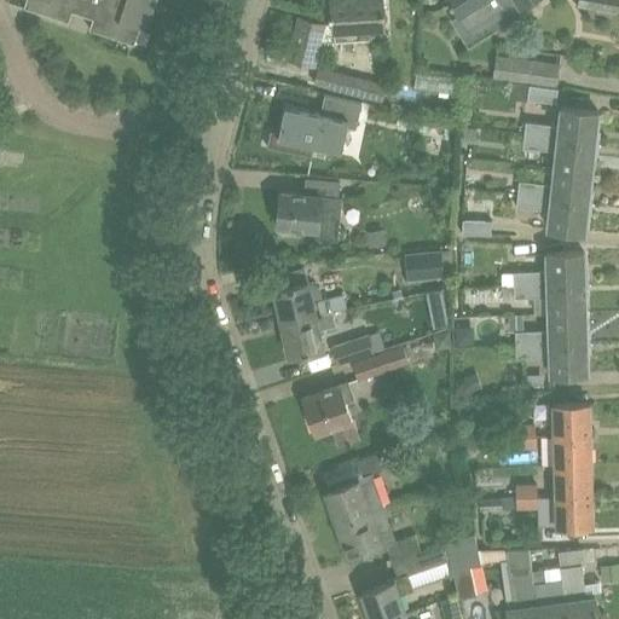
[(25,0),(24,5),(24,7),(69,22),(73,11),(93,18),(90,29),(134,44),(139,29),(145,32),(155,0),(25,0)]
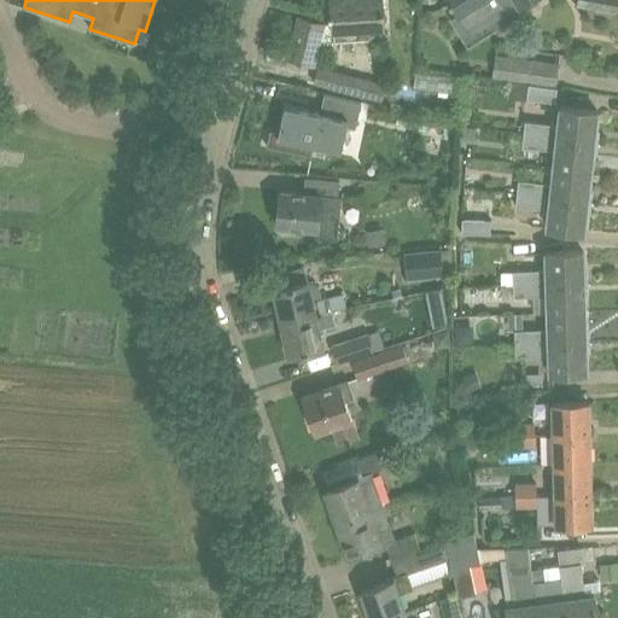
[(286,58),(313,65),(318,45),(333,44),(332,40),(371,38),(371,28),(383,27),(382,0),(328,0),(331,15),(319,12),(316,22),(297,17),(286,58)]
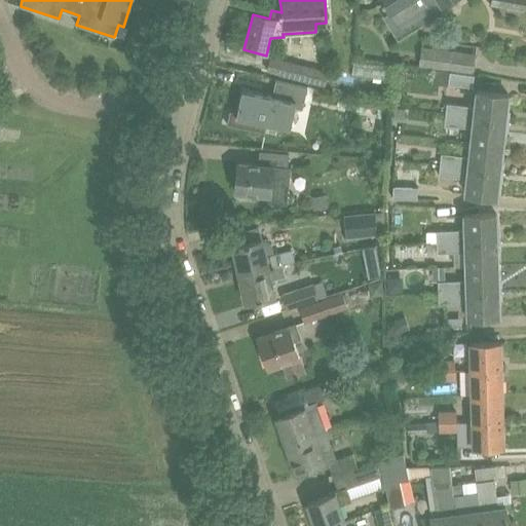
[(381,0),(398,26),(428,6),(424,0),(381,0)]
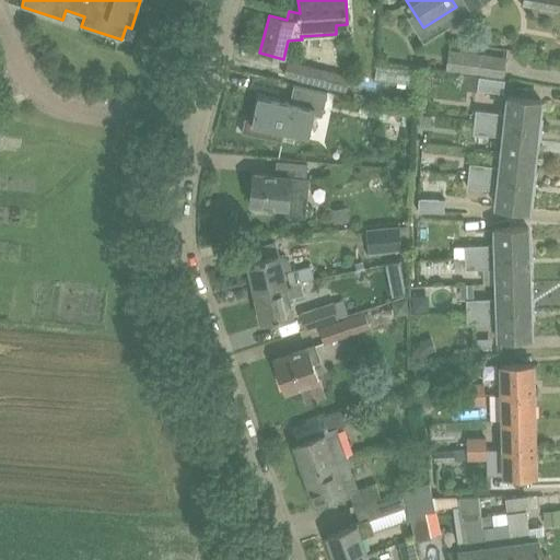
[(559,0),(522,0),(520,21),(556,27),(559,0)]
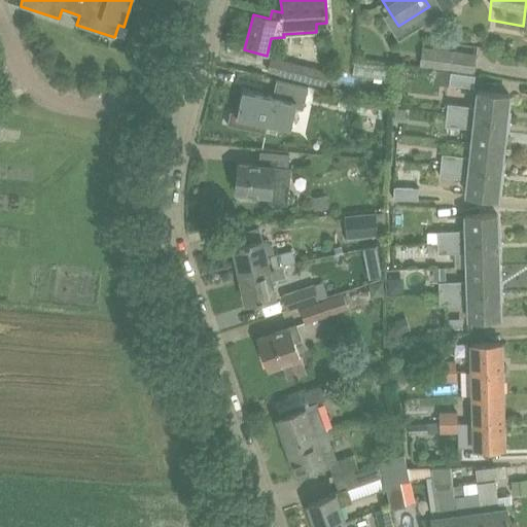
[(401,31),(406,40),(424,33),(420,24),(401,31)]
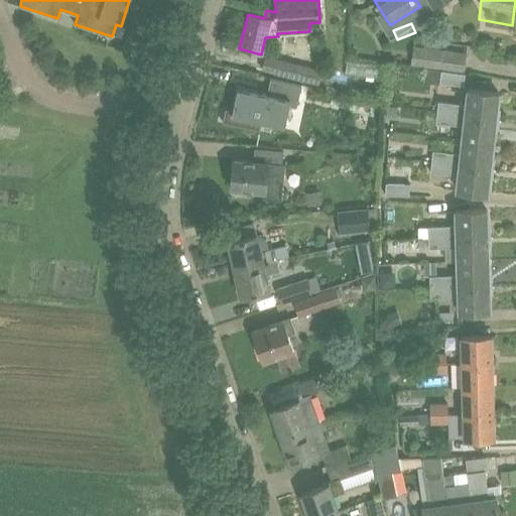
[(440,70),(463,73),(466,53),(412,45),(409,65),(440,70)]
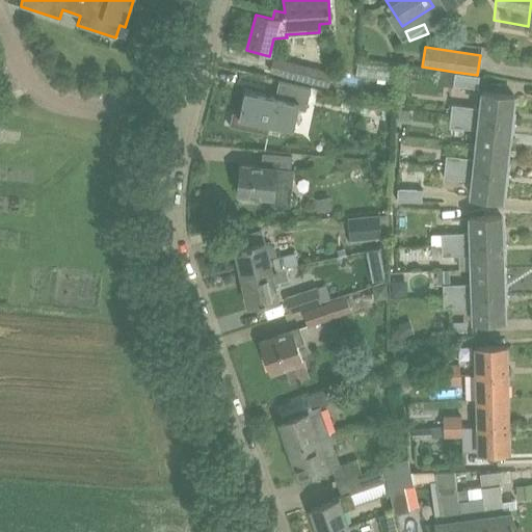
[(269,71),(327,86),(330,73),(272,58),(269,71)]
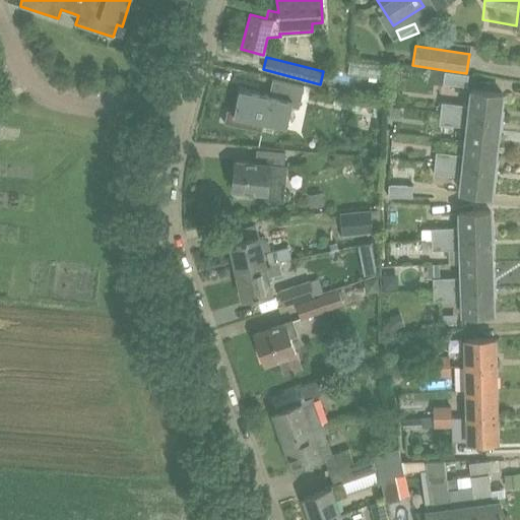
[(468,74),(466,73),(444,70),(442,83),(465,86),(468,74)]
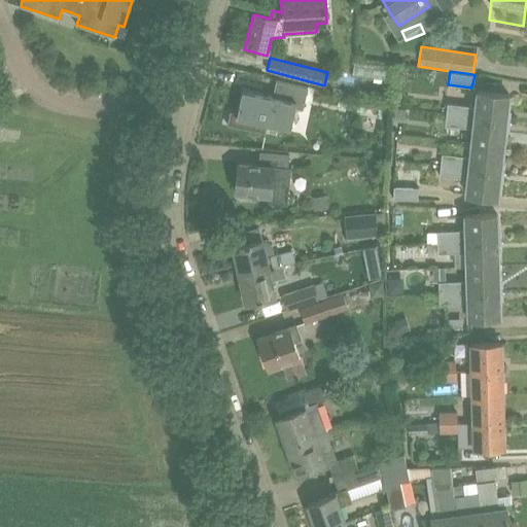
[(227,125),(266,133),(268,124),(291,129),(295,108),(303,109),(308,89),(276,81),(273,96),(243,90),(238,113),(230,111),(227,125)]
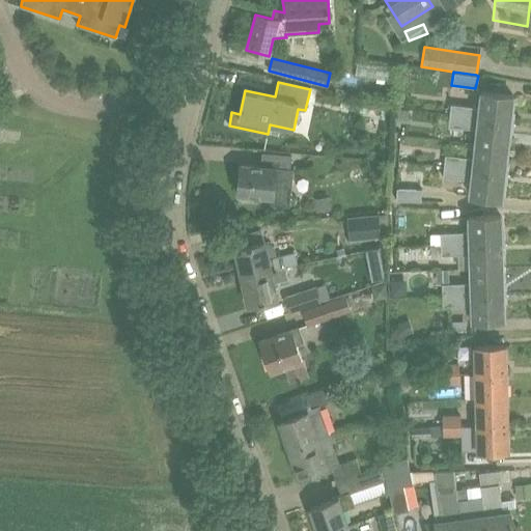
[(449,114),(509,120),(512,95),(480,92),(479,107),(450,104),(449,114)]
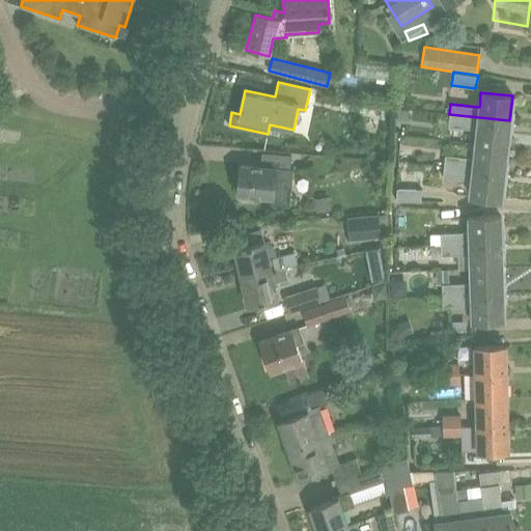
[(383,108),(368,105),(364,123),(379,127),(383,108)]
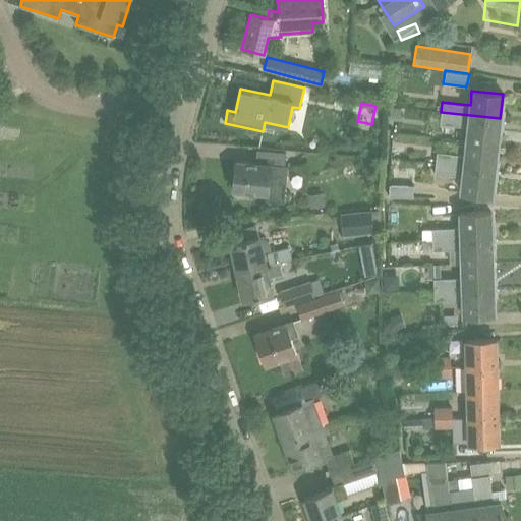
[(466,139),(497,143),(500,118),(441,112),(439,124),(467,127),(466,139)]
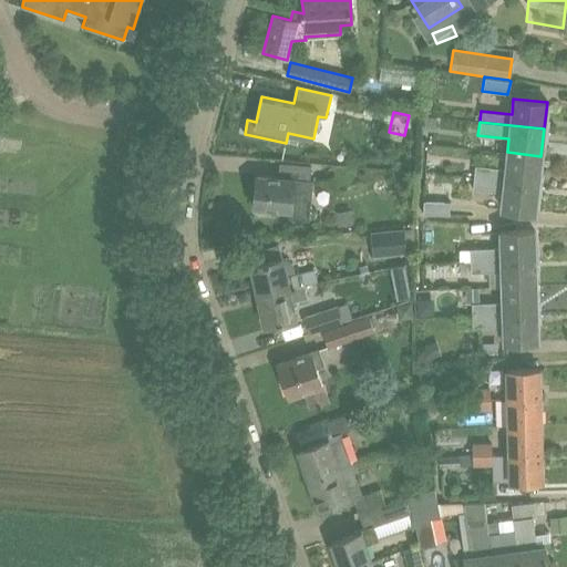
[(473,177),(538,184),(540,156),(507,152),(505,168),(474,165),(473,177)]
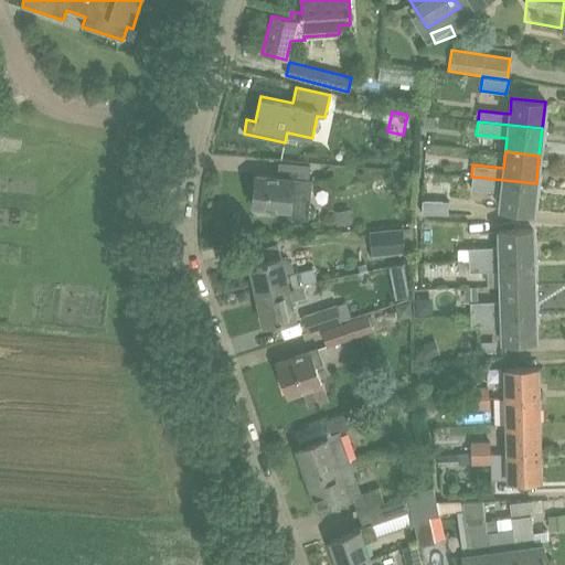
[(289,214),(309,215),(312,179),(309,179),(310,166),(279,163),(278,177),(255,176),(253,206),(289,209),(289,214)]
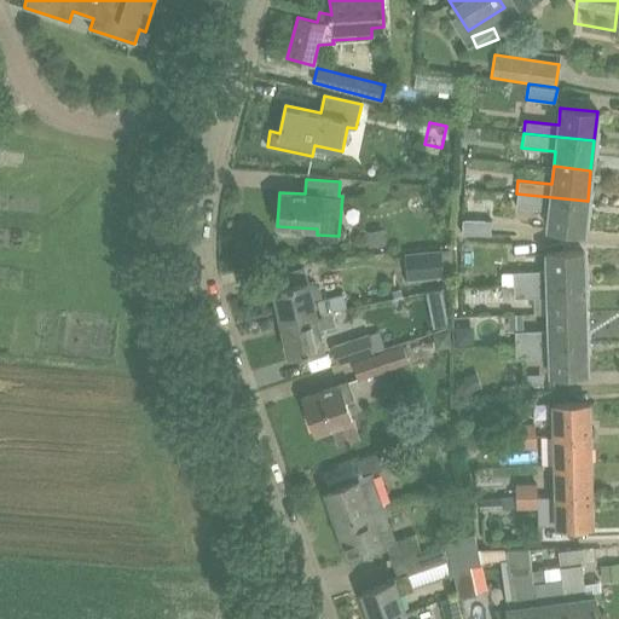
[(547,227),(584,231),(588,201),(516,194),(515,206),(549,210),(547,227)]
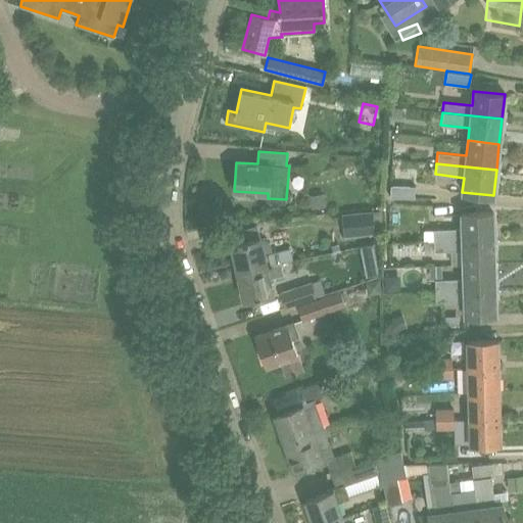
[(391,196),(415,197),(415,186),(391,185),(391,196)]
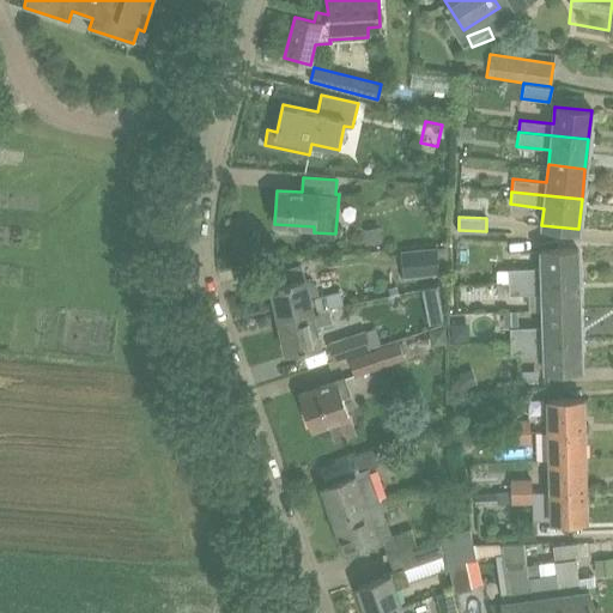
[(364,231),(366,246),(381,243),(378,229),(364,231)]
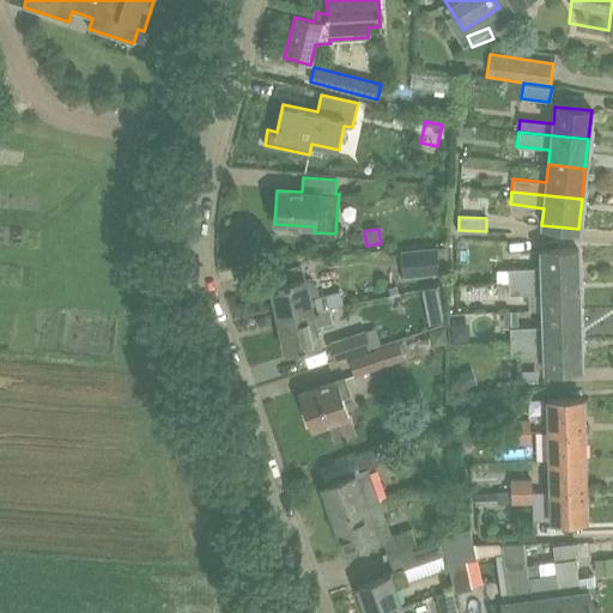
[(400,252),(402,278),(438,274),(436,248),(400,252)]
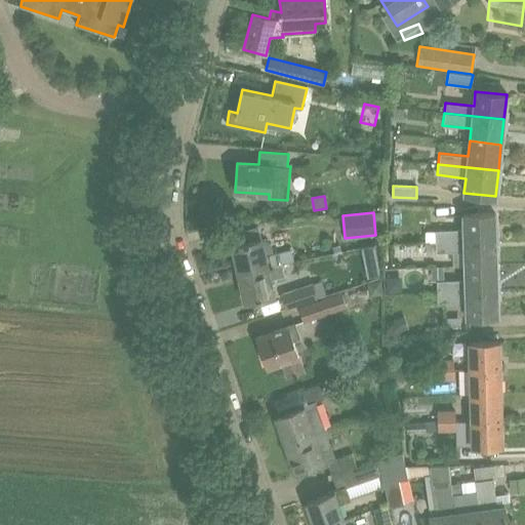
[(435,241),(495,239),(494,213),(462,214),(463,229),(435,230),(435,231),(426,231),(426,241),(435,241)]
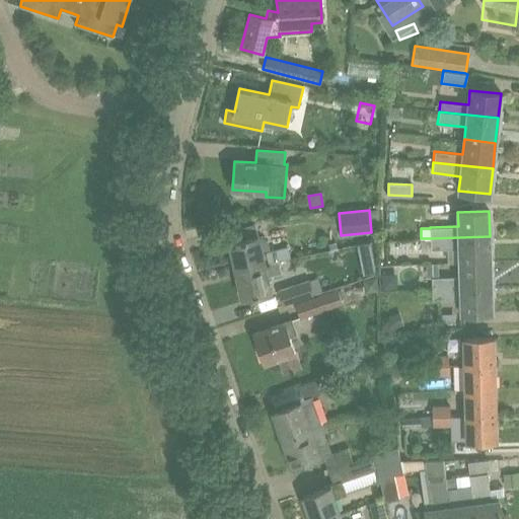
[(229,242),(235,271),(280,261),(279,260),(269,262),(266,251),(271,250),(268,240),(266,238),(262,237),(258,238),(257,236),(229,242)]
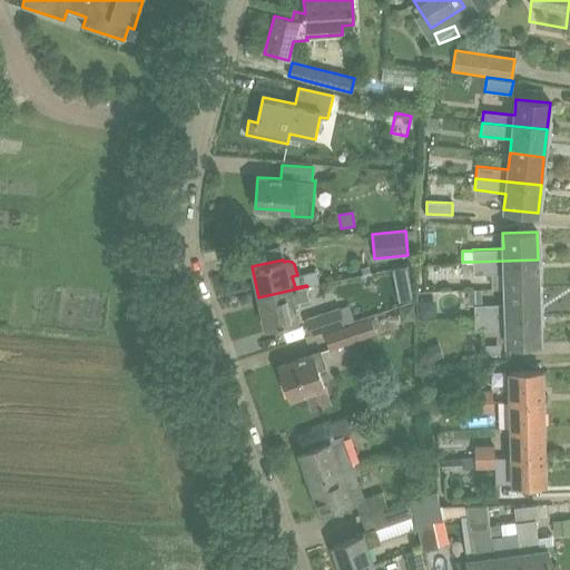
[(504,288),(538,287),(538,259),(472,262),(472,274),(503,273),(504,288)]
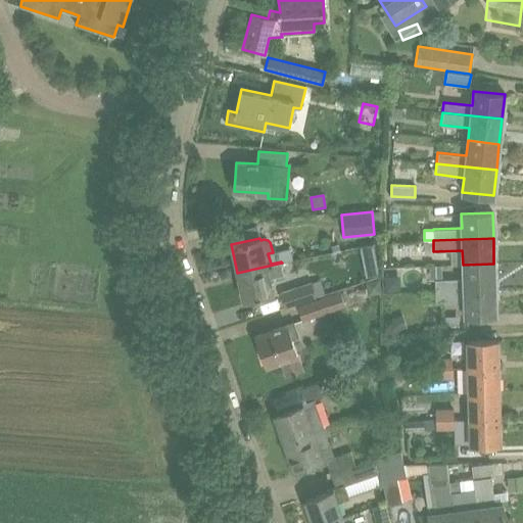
[(373,243),(360,246),(361,252),(369,256),(376,255),(373,243)]
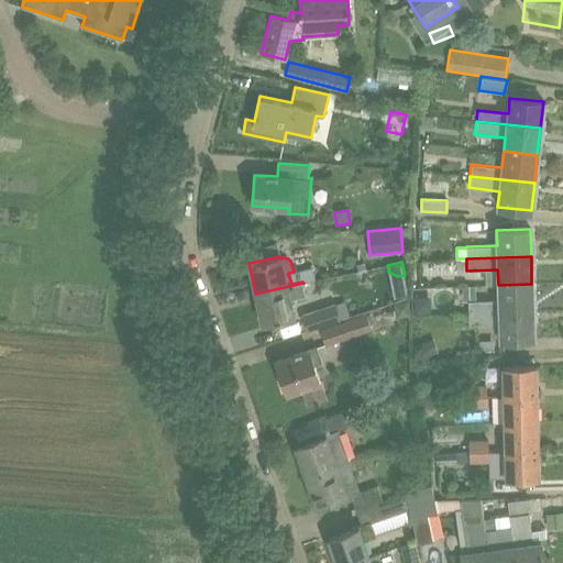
[(255,294),(262,323),(293,317),(289,299),(306,296),(304,283),(255,294)]
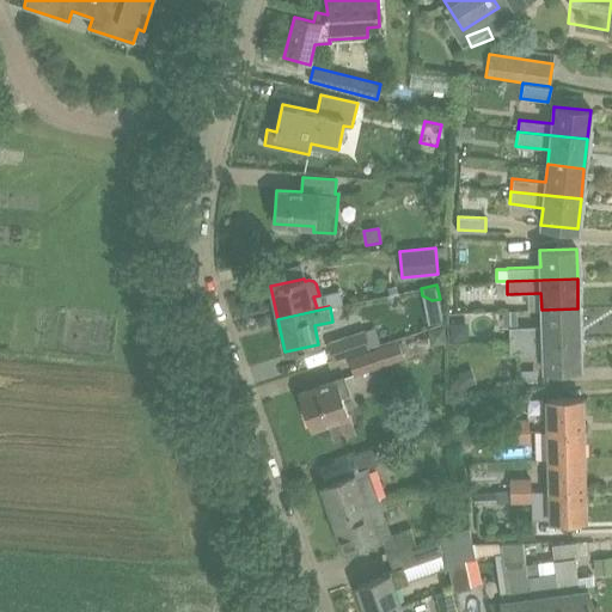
[(508,340),(579,337),(577,308),(542,310),(542,325),(508,326),(508,340)]
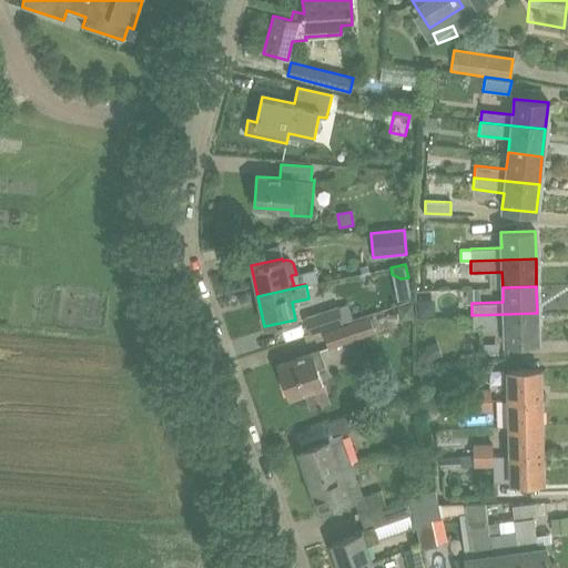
[(436,306),(426,295),(418,296),(419,312),(436,312),(436,306)]
